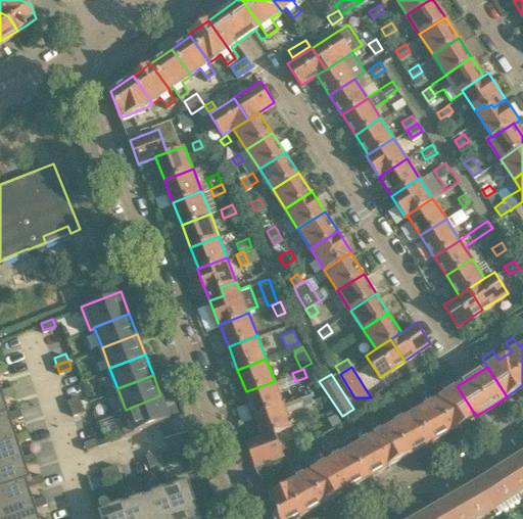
[(455,430),(476,416),(457,386),(450,377),(440,384),(446,393),(436,399),(454,427),(454,428),(455,430)]
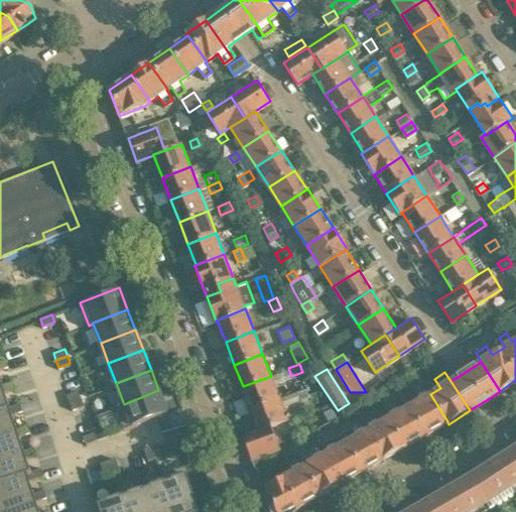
[(251,407),(279,397),(271,376),(243,386),(251,407)]
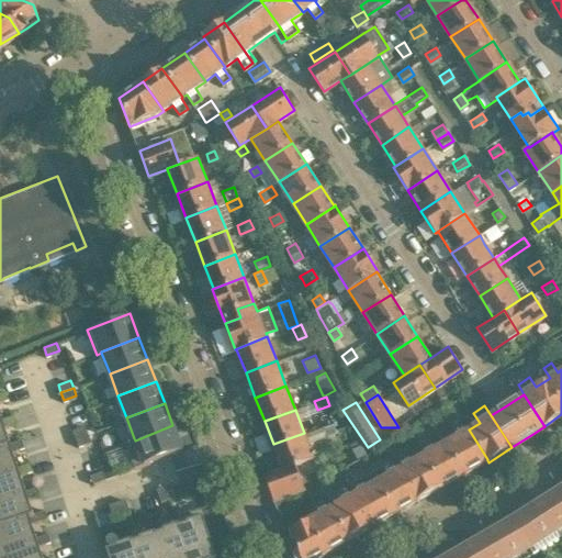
[(0,446),(10,444),(10,442),(4,426),(17,422),(13,414),(1,417),(2,420),(0,420),(0,446)]
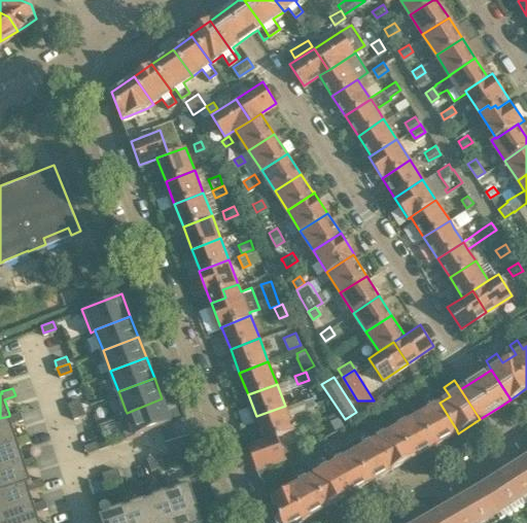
[(413,456),(457,431),(457,430),(440,403),(436,405),(431,394),(424,398),(429,409),(408,421),(402,411),(394,415),(400,425),(396,427),(412,455),(413,456)]
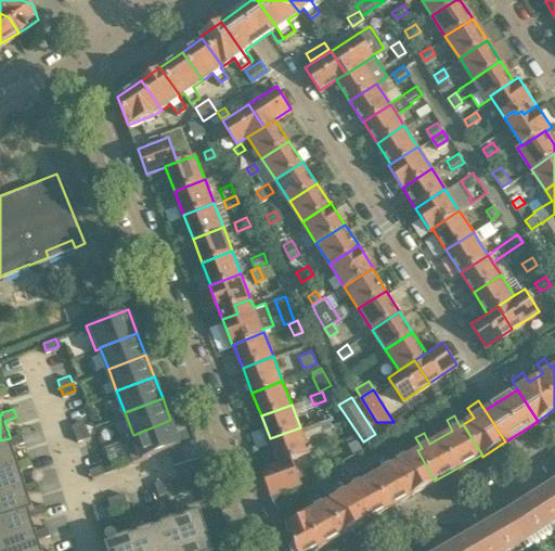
[(72,424),(75,432),(87,427),(85,420),(72,424)]
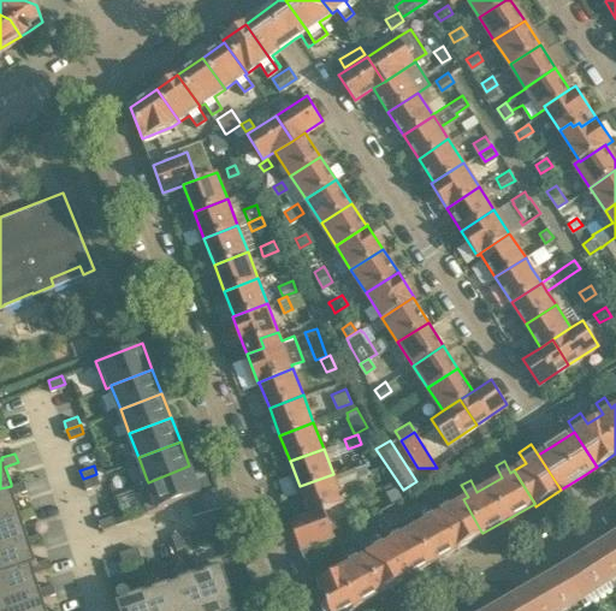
[(148,482),(147,480),(136,485),(147,511),(200,491),(189,466),(148,482)]
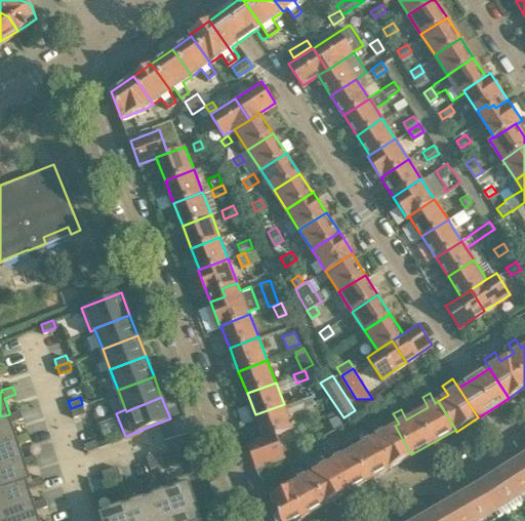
[(85,411),(82,404),(71,408),(74,415),(85,411)]
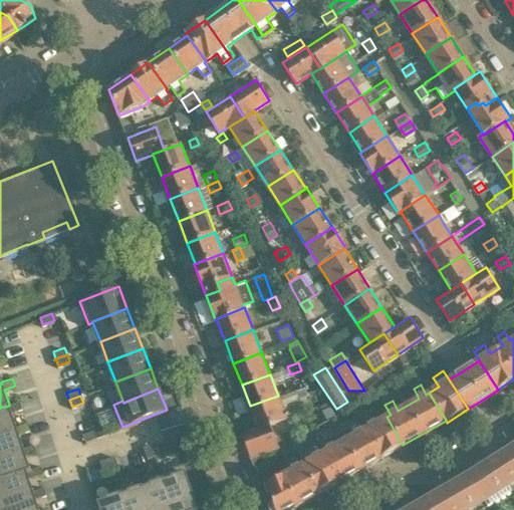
[(270,424),(287,419),(278,396),(250,406),(258,428),(258,429),(270,424)]
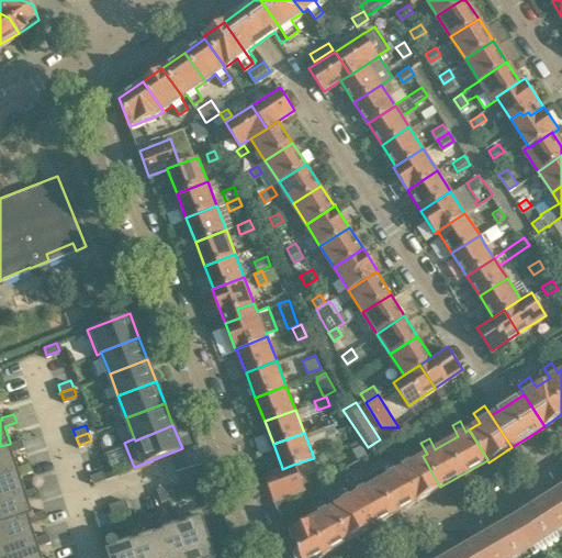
[(0,446),(0,473),(18,468),(18,466),(12,450),(24,446),(22,437),(10,442),(10,444),(0,446)]
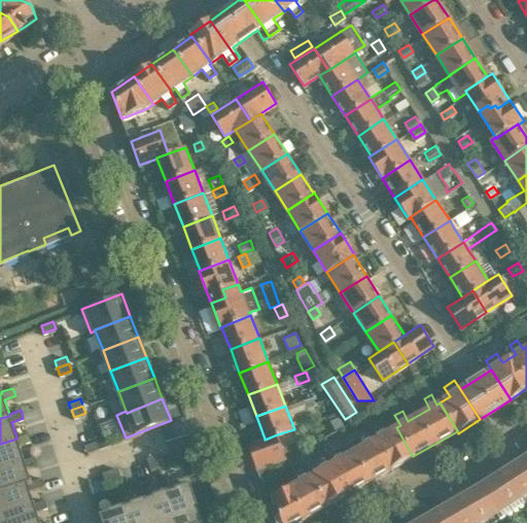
[(330,420),(335,428),(343,423),(339,415),(330,420)]
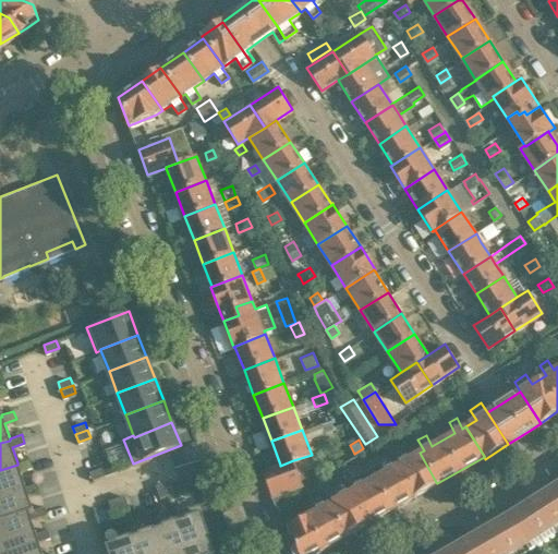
[(414,494),(436,482),(420,453),(409,458),(403,448),(395,453),(401,464),(398,465),(414,494)]
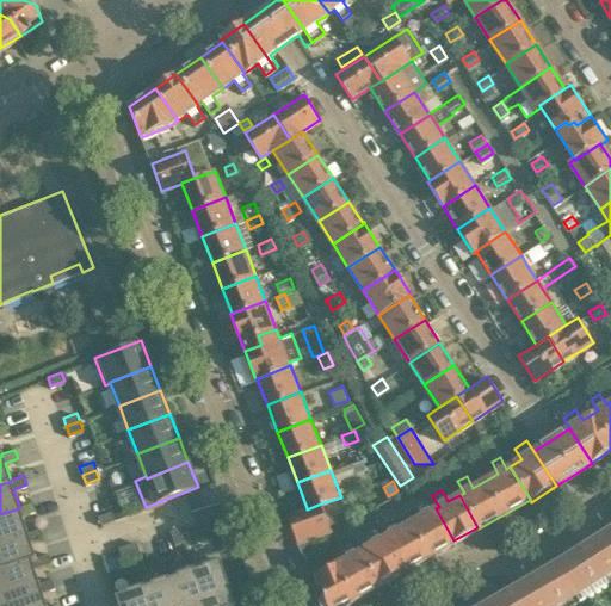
[(341,498),(321,504),(326,517),(345,509),(341,498)]
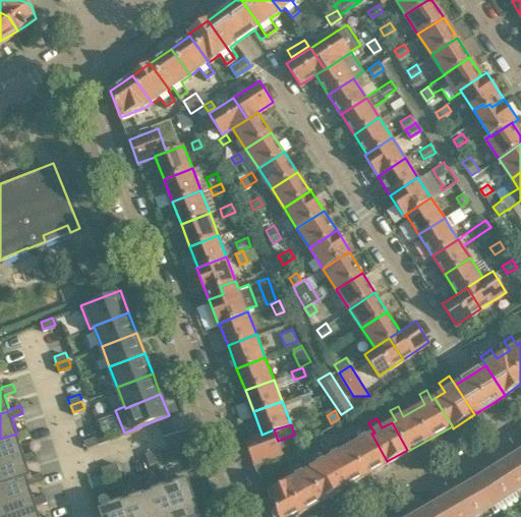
[(332,456),(329,458),(344,485),(344,486),(388,462),(387,461),(371,434),(368,436),(362,425),(355,431),(360,440),(340,452),(334,442),(326,447),(332,456)]
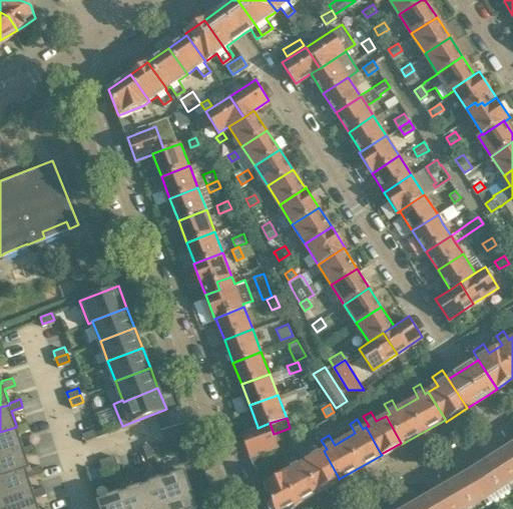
[(23,446),(18,432),(29,429),(27,421),(16,425),(16,427),(0,432),(0,456),(23,448),(23,446)]
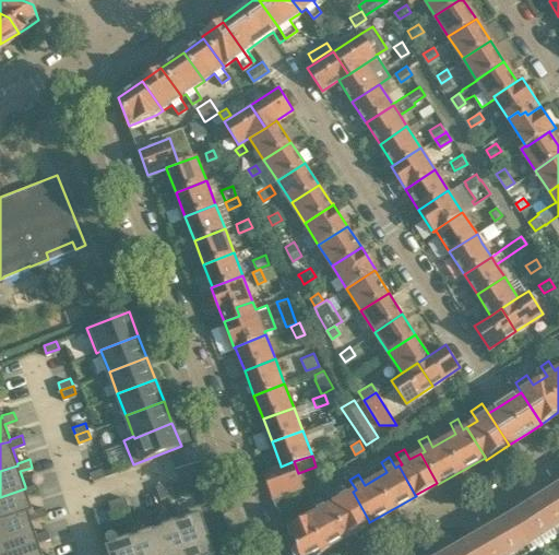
[(304,486),(298,473),(294,461),(281,467),(281,465),(262,472),(272,497),(304,486)]
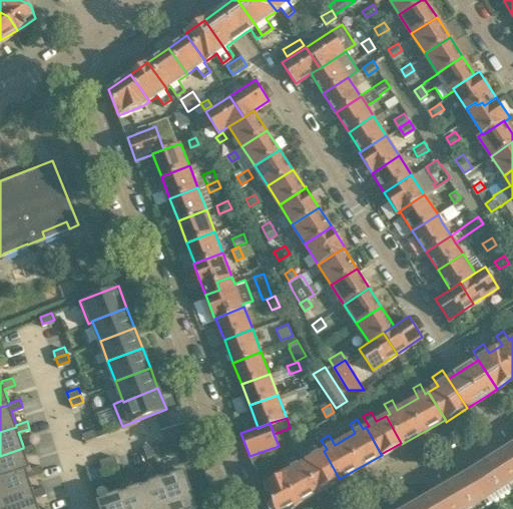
[(82,433),(85,440),(96,436),(94,429),(82,433)]
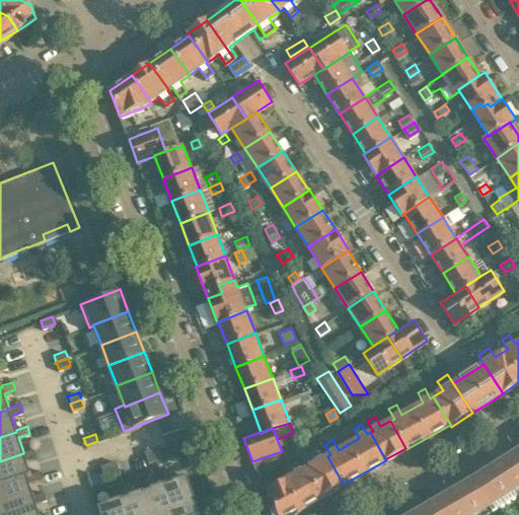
[(518,445),(403,514),(484,514),(498,507),(518,493),(518,445)]
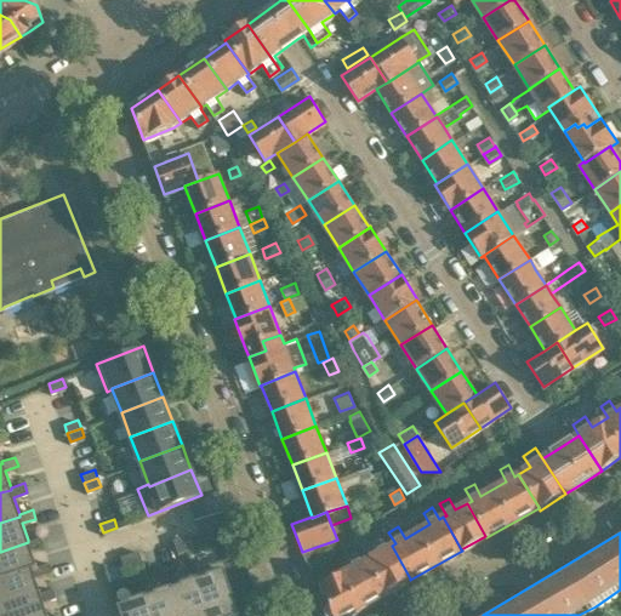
[(182,535),(174,539),(178,552),(187,549),(182,535)]
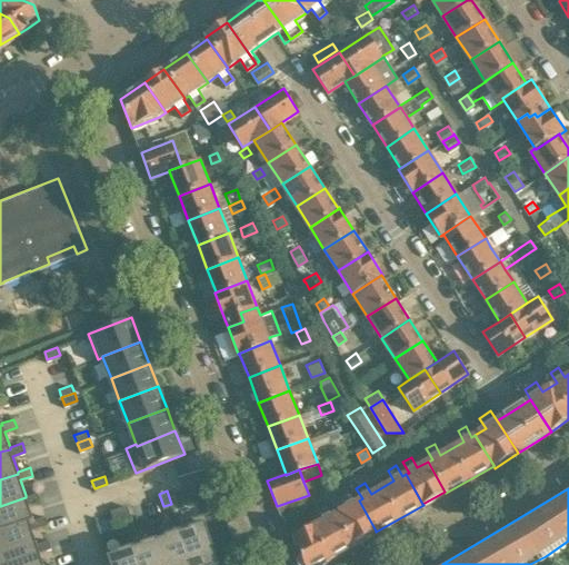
[(33,518),(28,504),(40,499),(38,492),(26,495),(26,497),(0,506),(0,531),(33,521),(33,518)]
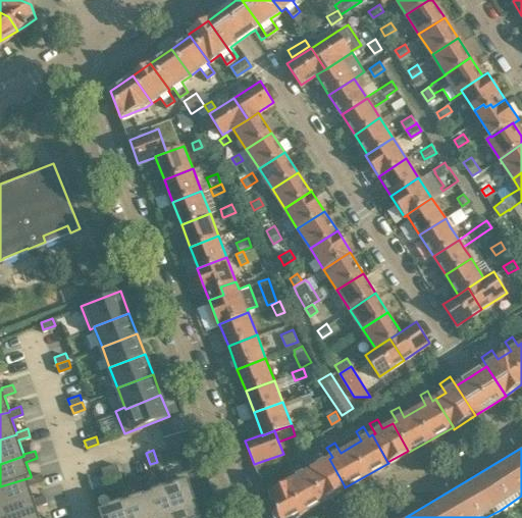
[(323,499),(345,486),(329,459),(326,461),(320,451),(313,455),(318,465),(307,471),(323,499)]
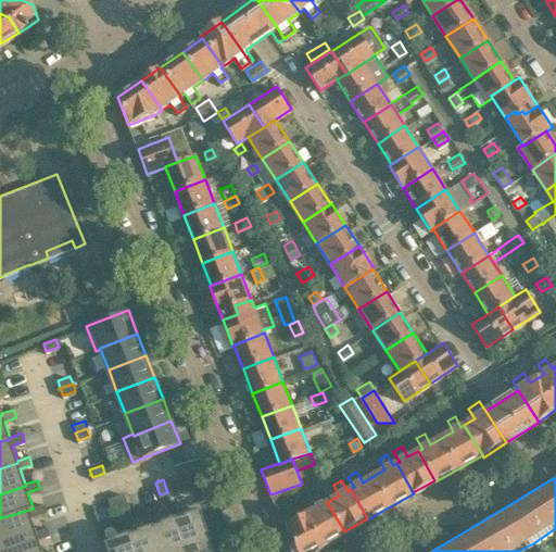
[(116,496),(121,507),(128,504),(124,492),(116,496)]
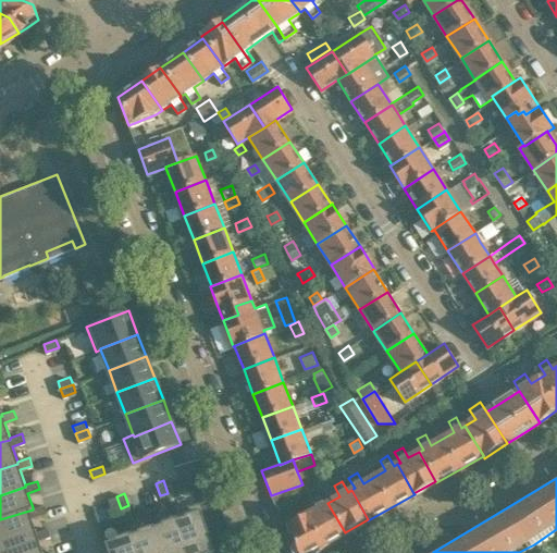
[(317,510),(305,516),(322,547),(346,532),(345,532),(327,503),(325,504),(320,494),(311,499),(317,510)]
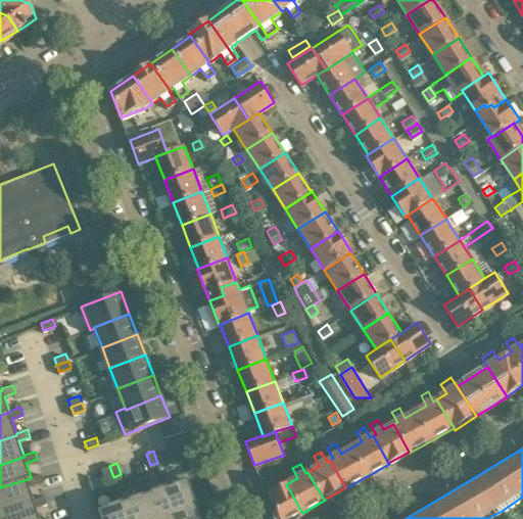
[(109,466),(102,468),(105,479),(113,477),(109,466)]
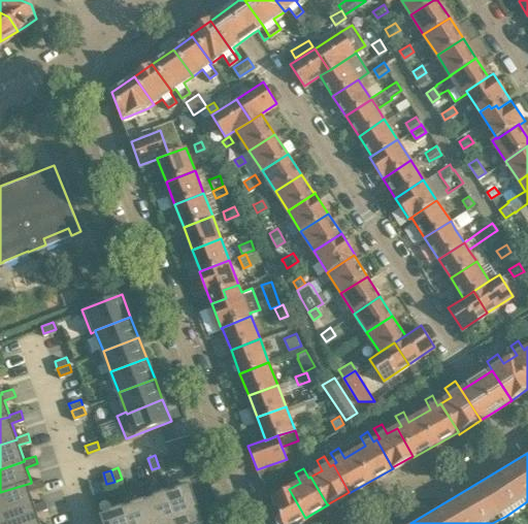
[(167,492),(177,523),(203,523),(195,496),(207,492),(200,471),(163,484),(166,493),(167,492)]
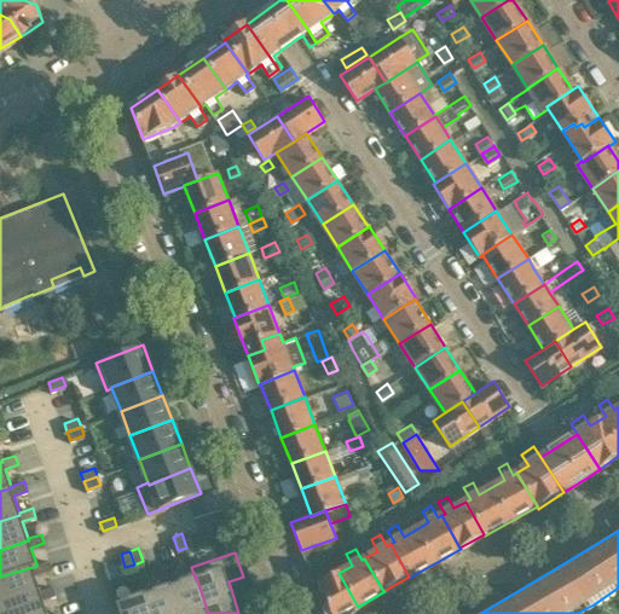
[(0,604),(40,592),(39,590),(34,574),(39,573),(52,568),(50,560),(36,563),(36,566),(0,577),(0,604)]
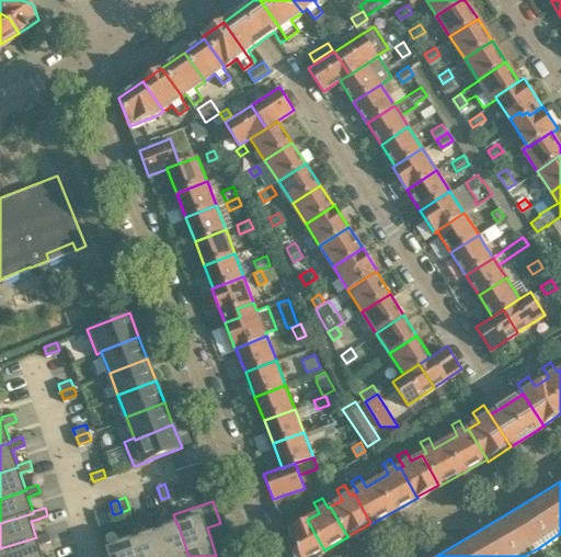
[(290,529),(286,531),(295,556),(311,556),(324,550),(307,520),(300,524),(294,513),(285,519),(290,529)]
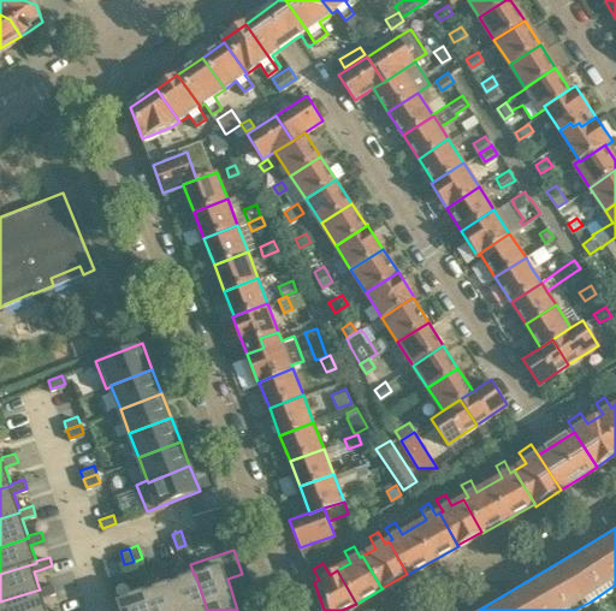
[(179,581),(171,585),(170,585),(178,610),(207,610),(195,574),(194,575),(178,580),(179,581)]
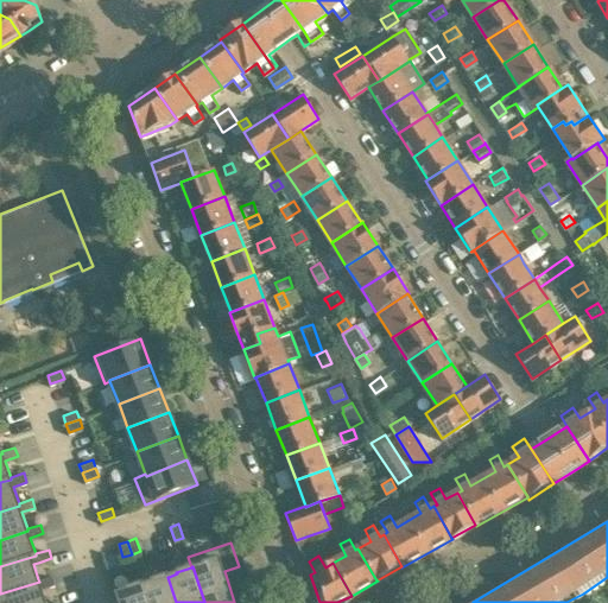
[(0,594),(0,602),(45,602),(42,589),(55,584),(51,575),(38,579),(39,582),(0,594)]
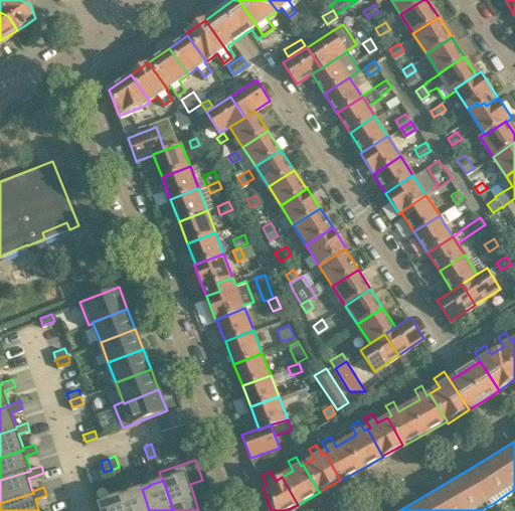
[(120,496),(125,510),(149,510),(142,489),(143,489),(142,487),(128,492),(128,494),(121,496),(120,496)]
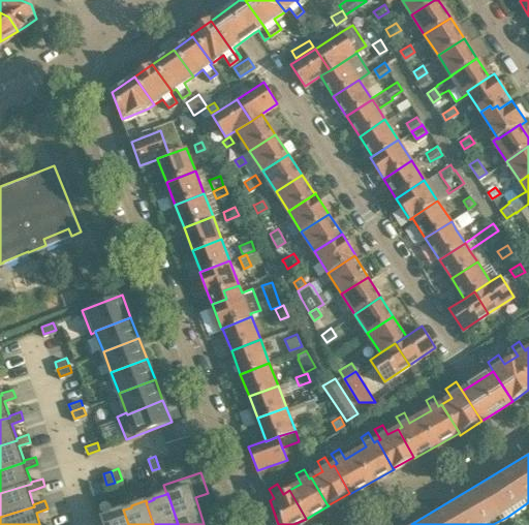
[(102,524),(128,524),(123,510),(124,510),(124,507),(109,513),(109,515),(100,518),(102,524)]
